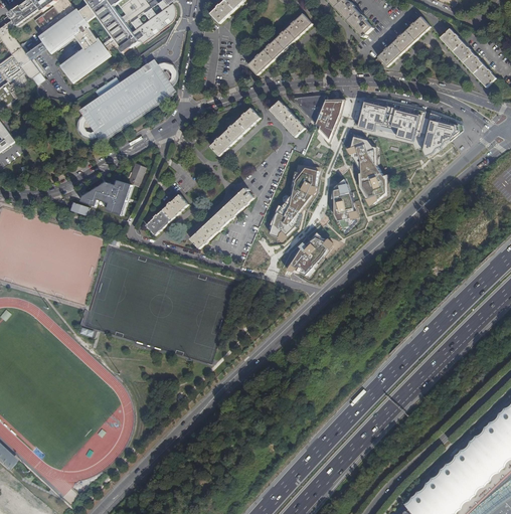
[(0,149),(12,141),(0,125),(0,108),(15,97),(11,91),(33,74),(35,76),(41,72),(19,43),(17,44),(8,31),(16,25),(16,26),(38,9),(39,11),(49,4),(51,6),(32,20),(42,34),(41,35),(42,36),(40,38),(43,42),(45,45),(49,50),(51,49),(52,50),(72,35),(83,50),(63,64),(64,65),(61,67),(70,79),(72,78),(73,79),(108,54),(107,53),(116,47),(120,52),(128,47),(137,41),(134,36),(137,33),(139,36),(161,20),(162,22),(168,18),(169,16),(170,15),(171,13),(172,11),(172,9),(172,7),(171,5),(170,3),(169,1),(168,0),(166,0),(164,2),(163,1),(162,0),(152,0),(157,7),(151,11),(143,0),(142,1),(140,0),(26,0),(19,5),(18,5),(0,18),(0,27),(0,41),(10,54),(0,61),(0,74),(1,75),(3,74),(5,77),(8,75),(12,79),(0,89),(0,149)]
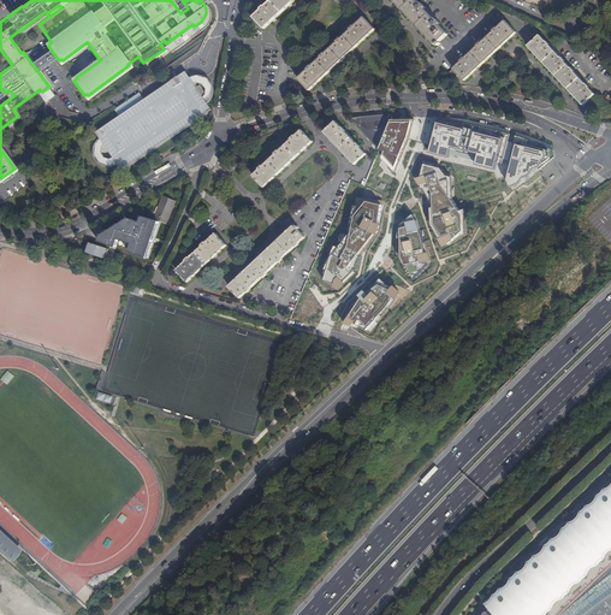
[(248,16),(259,28),(288,0),(265,0),(260,6),(259,5),(255,9),(255,10),(248,16)]
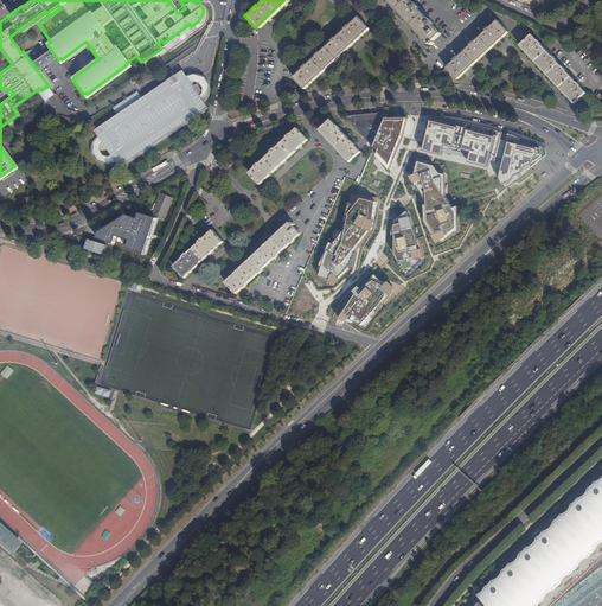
[(385,0),(427,43),(439,32),(430,23),(427,19),(426,19),(415,7),(416,6),(411,2),(408,0),(385,0)]
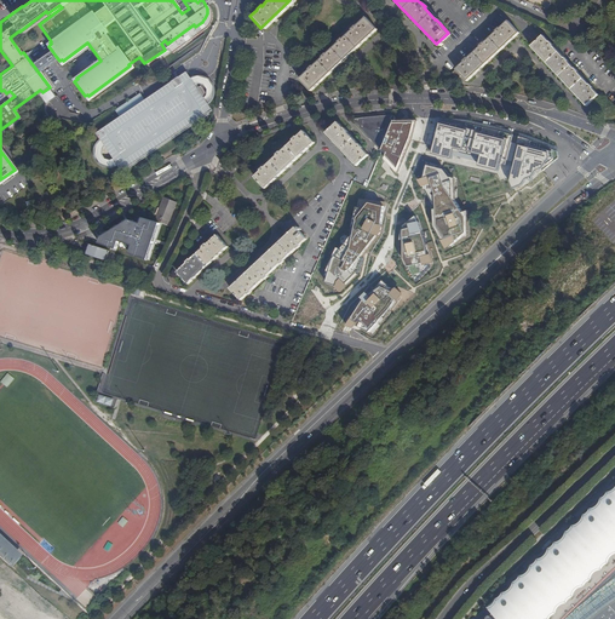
[(297,78),(308,90),(373,29),(363,18),(352,27),(351,27),(349,29),(349,30),(339,39),(338,39),(335,41),(335,43),(322,55),(322,53),(319,57),(310,66),(309,66),(305,69),(306,69),(297,78)]
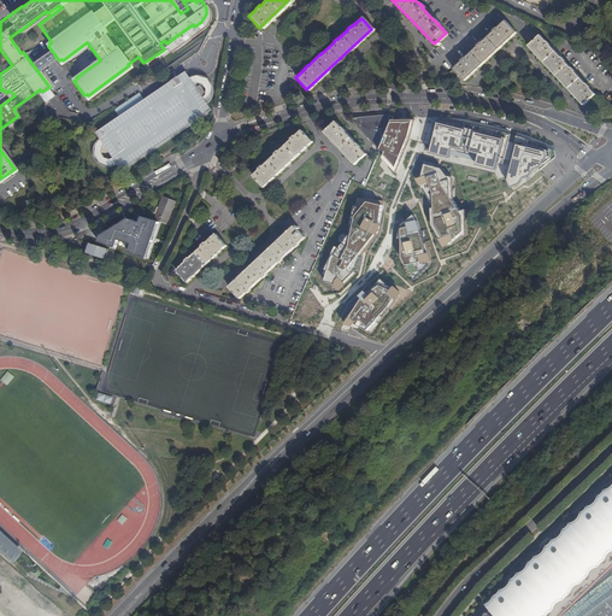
[(448,69),(459,80),(510,31),(499,21),(492,27),(490,27),(487,30),(488,30),(475,42),(471,45),(472,46),(459,58),(459,57),(455,60),(457,60),(448,69)]
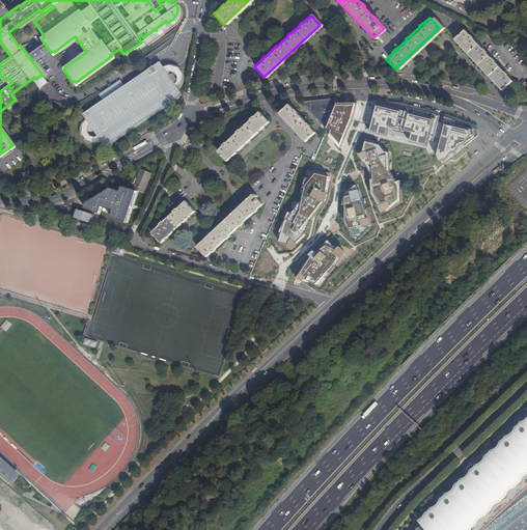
[(143,37),(144,39),(167,23),(166,21),(143,37)]
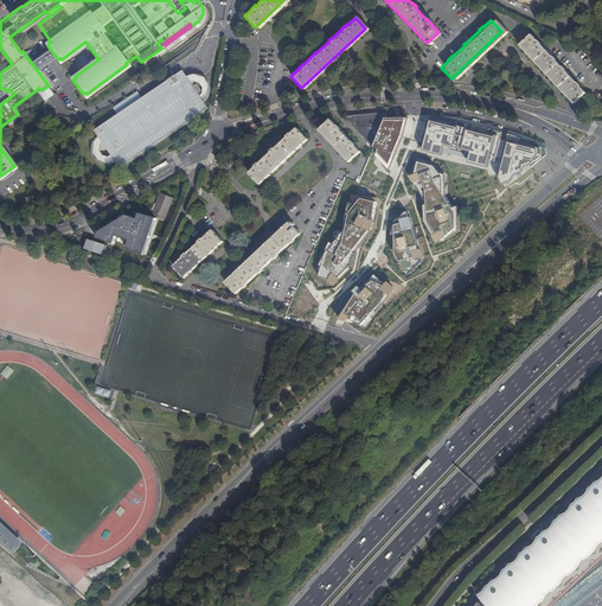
[(526,36),(516,45),(568,103),(580,93),(574,87),(574,85),(571,83),(570,83),(559,70),(557,67),(556,67),(549,59),(550,59),(548,56),(546,57),(535,43),(532,39),(532,40),(526,36)]
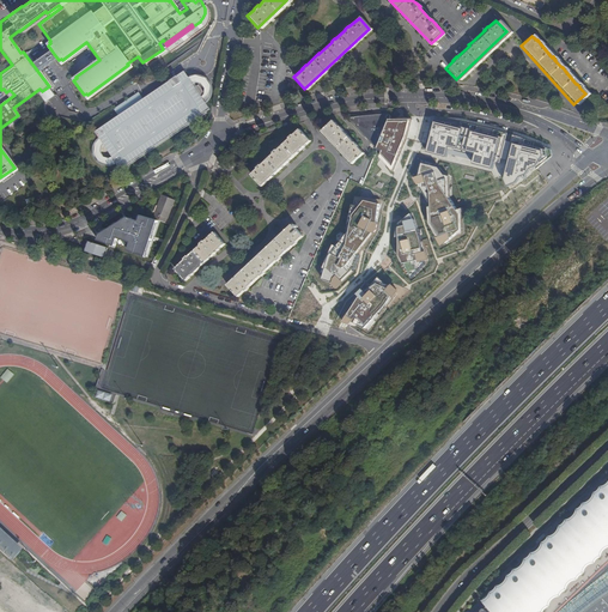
[(32,65),(36,68),(54,54),(52,50),(32,65)]
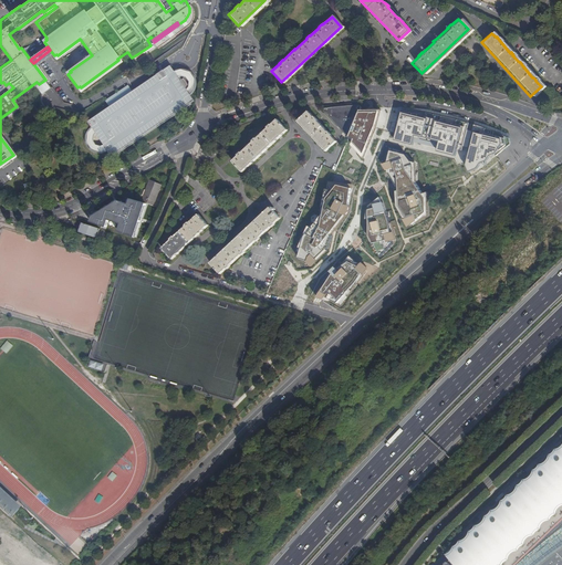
[(187,67),(196,69),(198,51),(189,50),(187,67)]
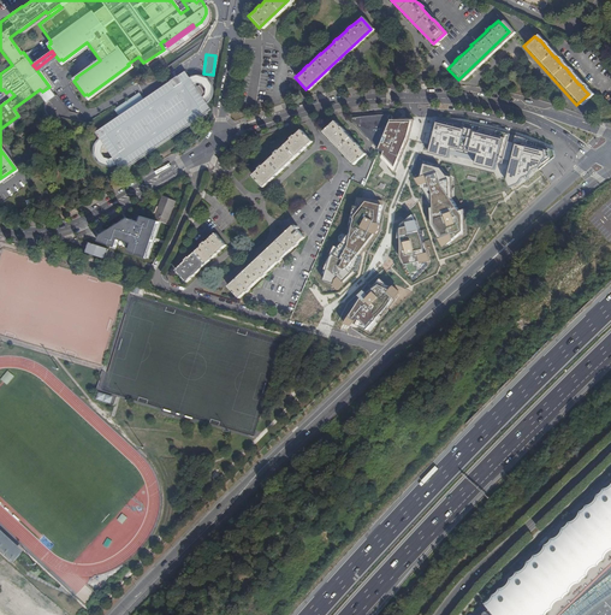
[(18,110),(42,92),(40,89),(13,108),(18,116),(0,129),(0,132),(23,116),(18,110)]
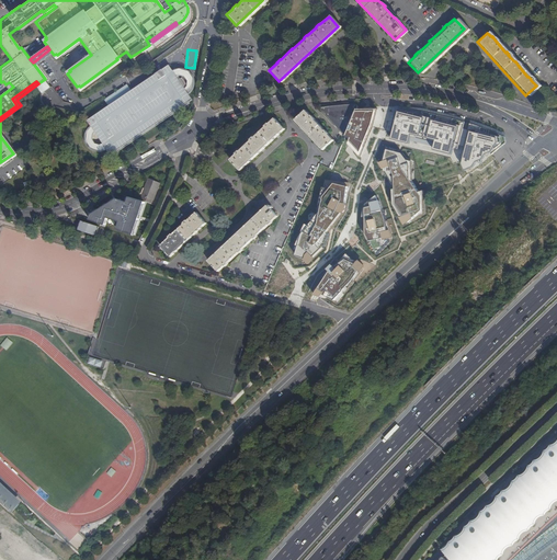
[(6,89),(0,93),(0,96),(13,87),(9,82),(6,84),(3,81),(1,82),(6,89)]
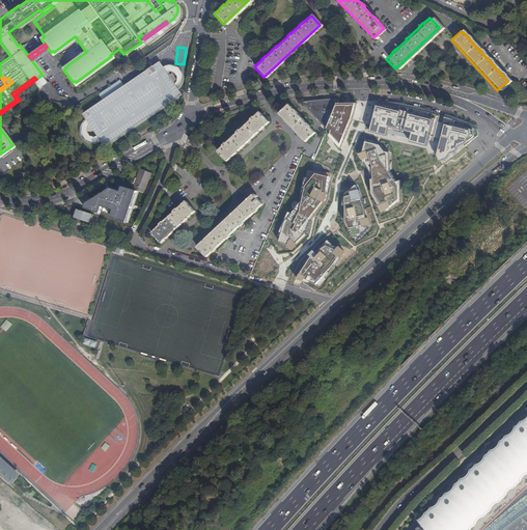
[(322,128),(324,127),(328,116),(329,115),(334,103),(335,101),(333,99),(301,101),(300,104),(322,128)]
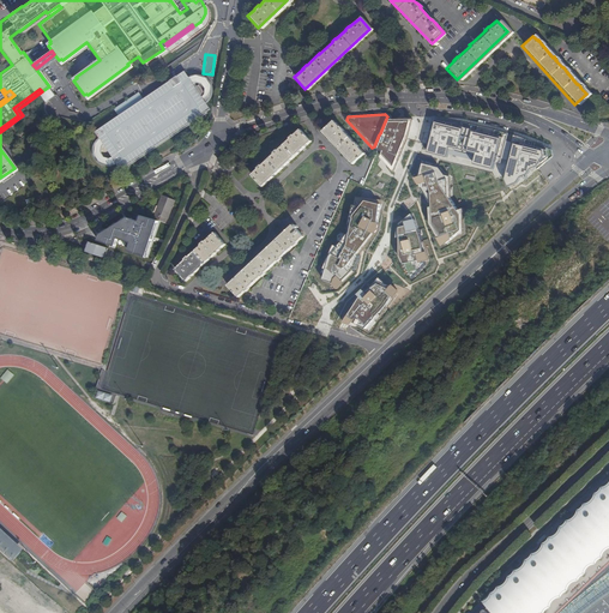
[(392,170),(405,139),(410,118),(386,119),(372,152),(392,170)]
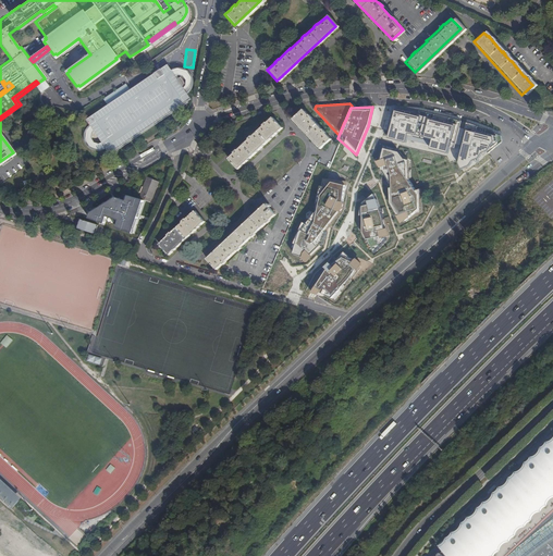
[(300,109),(291,119),(318,148),(328,138),(322,133),(323,132),(321,130),(320,130),(309,118),(309,116),(307,114),(300,109)]
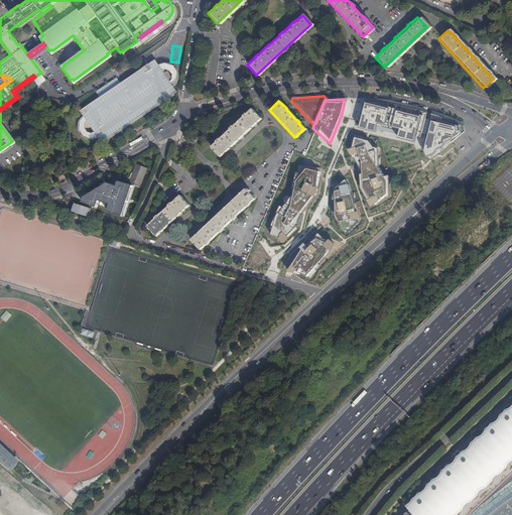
[(374,130),(376,121),(384,123),(388,108),(364,102),(358,126),(374,130)]
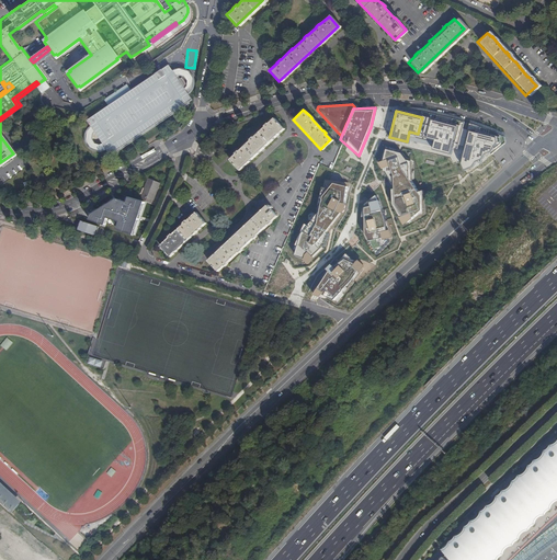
[(227,159),(237,170),(281,127),(272,117),(265,123),(264,122),(261,125),(262,126),(251,137),(250,136),(247,139),(248,139),(236,150),(232,152),(234,153),(227,159)]
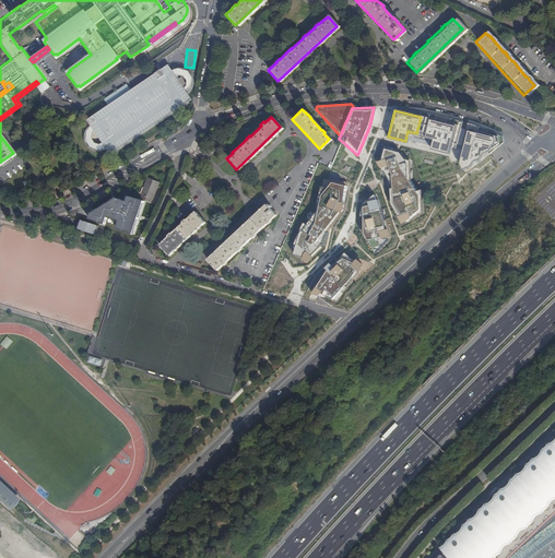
[(425,138),(432,139),(429,149),(448,153),(456,125),(429,119),(425,138)]
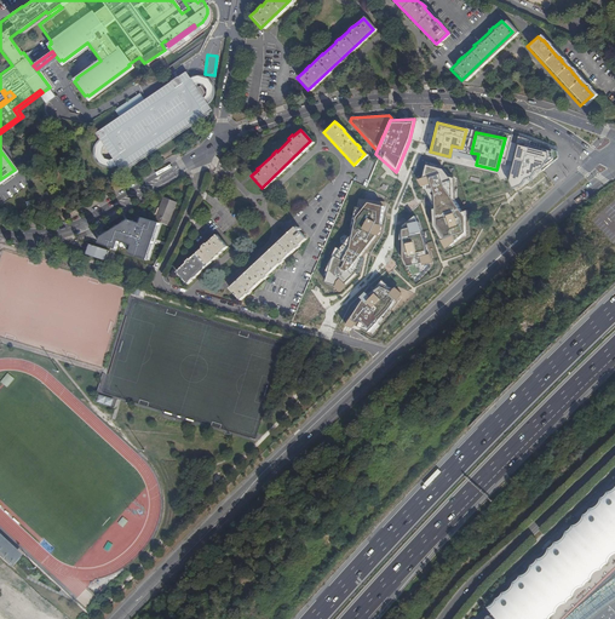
[(547,152),(518,144),(509,181),(512,185),(521,183),(524,177),(530,175),(535,168),(541,166),(549,156),(547,152)]
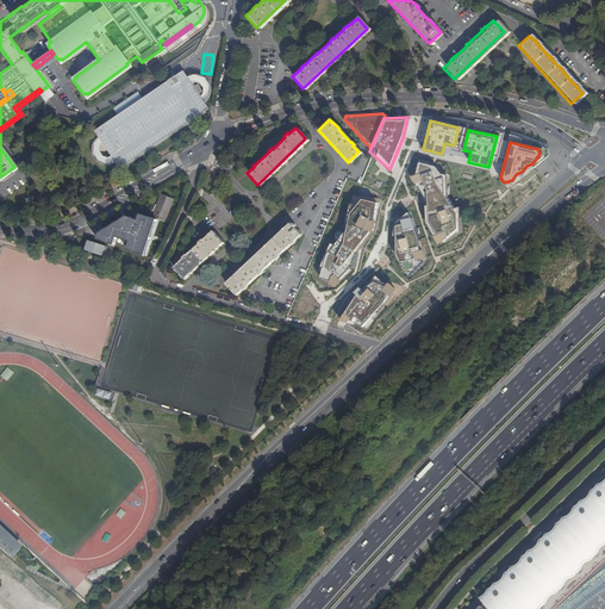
[(435,165),(418,161),(413,180),(424,204),(425,221),(434,234),(457,228),(456,212),(446,197),(444,174),(435,165)]
